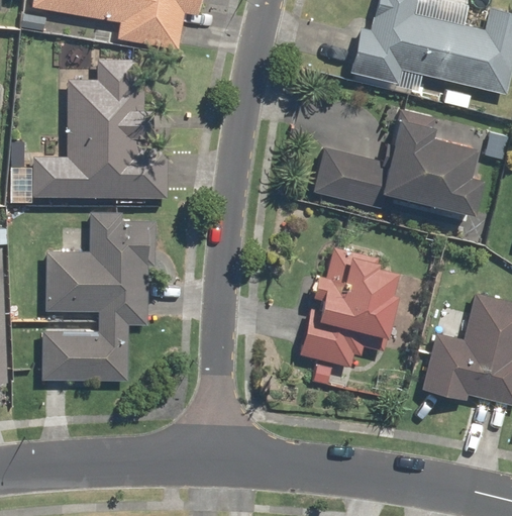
[(117,39),(179,50),(185,15),(198,17),(200,0),(33,0),(32,10),(119,25),(117,39)]
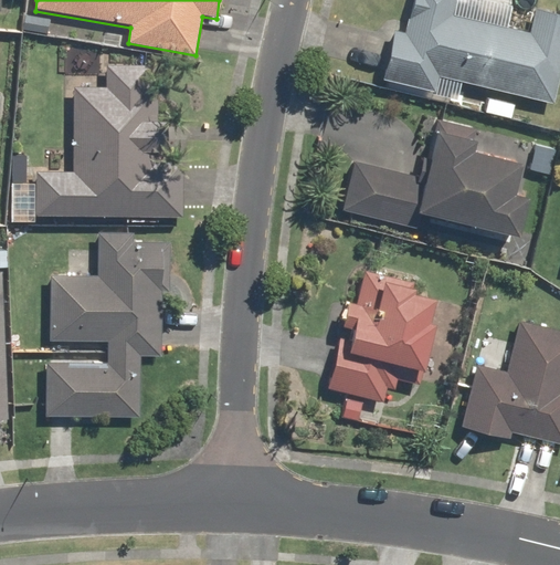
[(393,29),(380,84),(457,102),(462,82),(555,104),(559,83),(559,13),(536,8),(530,32),(507,27),(514,2),(503,0),(412,0),(405,31),(393,29)]
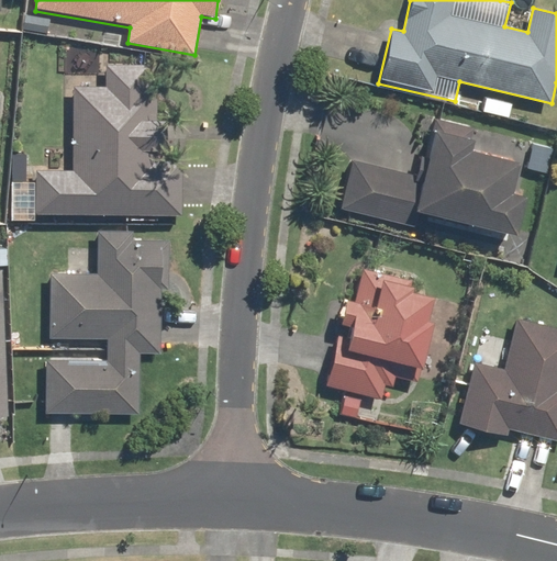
[(34,169),(34,215),(184,215),(185,155),(167,155),(167,119),(160,119),(160,94),(152,94),(152,64),(106,64),(106,86),(71,86),(71,169),(34,169)]
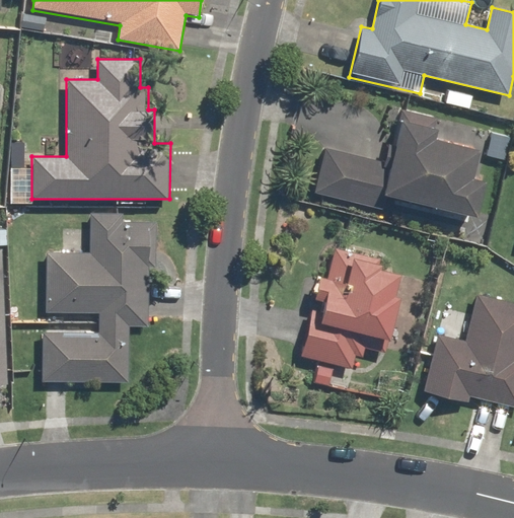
[(324,148),(312,193),(384,211),(387,197),(472,218),(482,179),(468,176),(476,147),(434,137),(438,118),(401,107),(387,163),(324,148)]
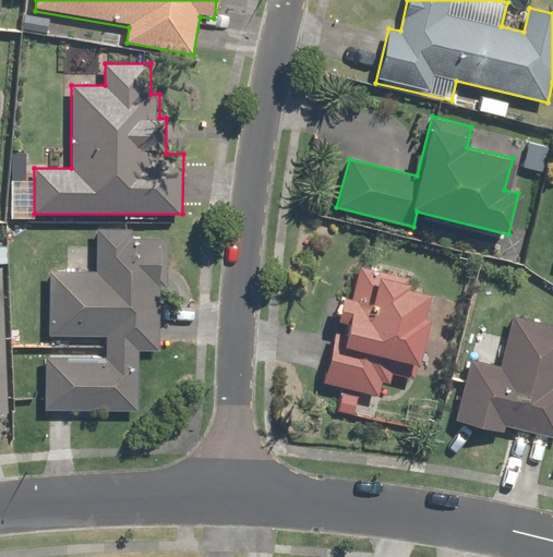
[(45,354),(44,412),(140,414),(141,351),(159,351),(160,268),(169,268),(169,238),(132,237),(132,229),(97,229),(96,273),(49,271),(48,335),(106,336),(106,355),(45,354)]
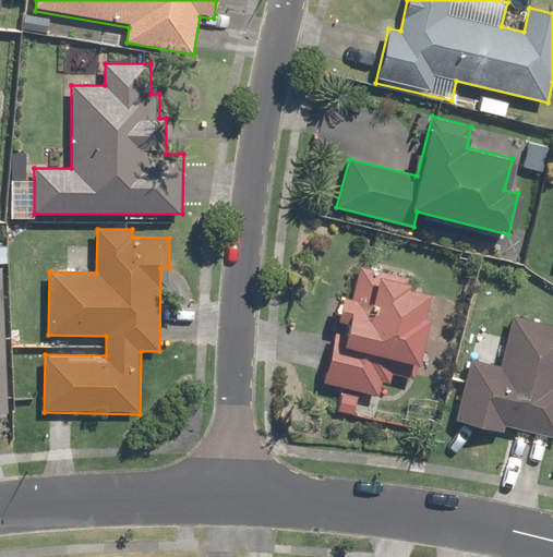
[(0,414),(9,414),(3,267),(0,267),(0,414)]
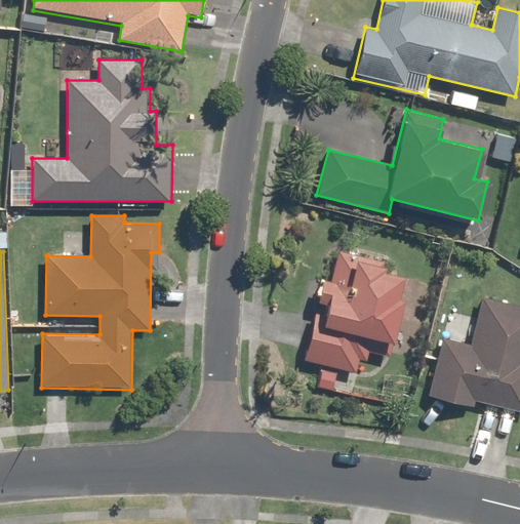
[(319,279),(300,359),(356,372),(359,359),(368,361),(370,353),(391,358),(404,299),(396,297),(401,276),(385,272),(387,264),(336,251),(329,281),(319,279)]
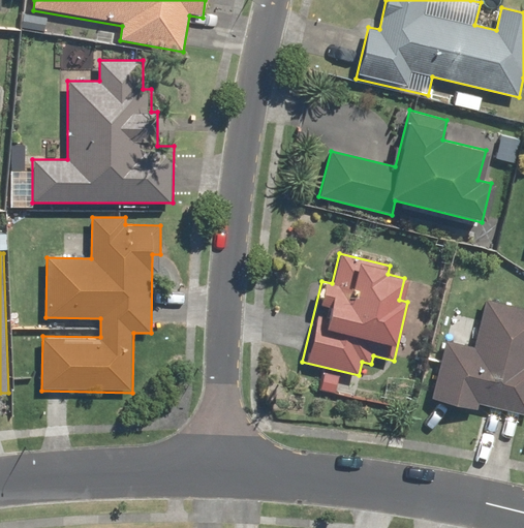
[(445,339),(431,400),(478,411),(480,405),(523,415),(523,309),(486,300),(474,346),(445,339)]
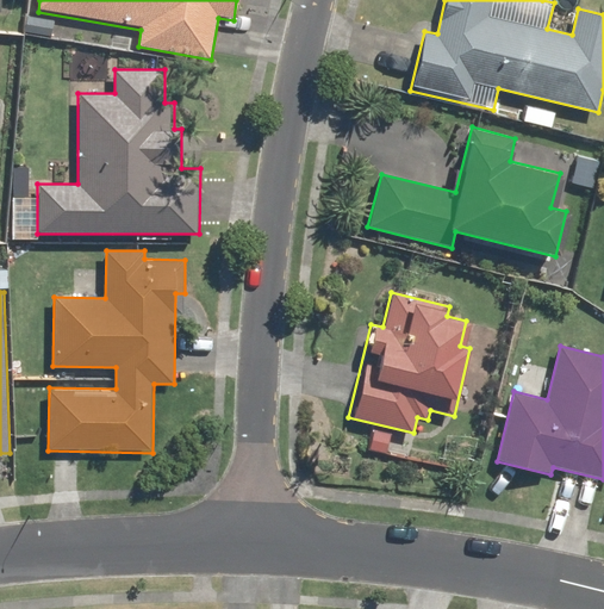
All buildings are outlined.
